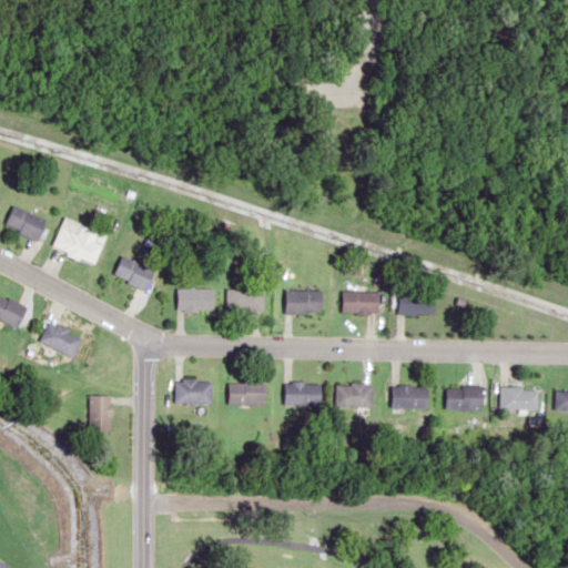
[(2,224),(37,240),(46,220),(11,204),(2,224)]
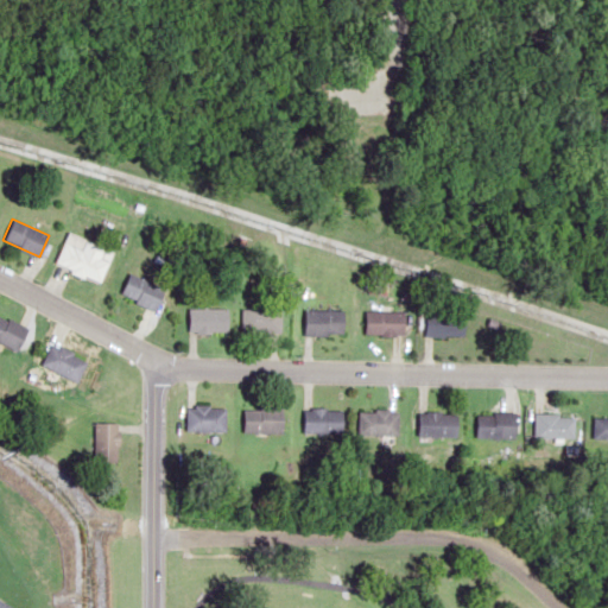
[(101,282),(112,248),(65,233),(54,266),(101,282)]
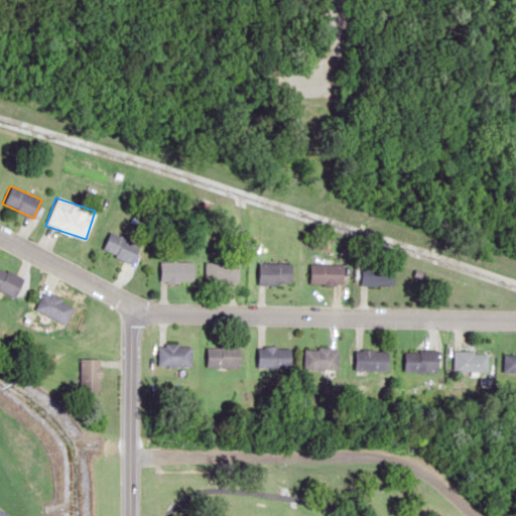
[(141,249),(112,230),(101,247),(130,265),(141,249)]
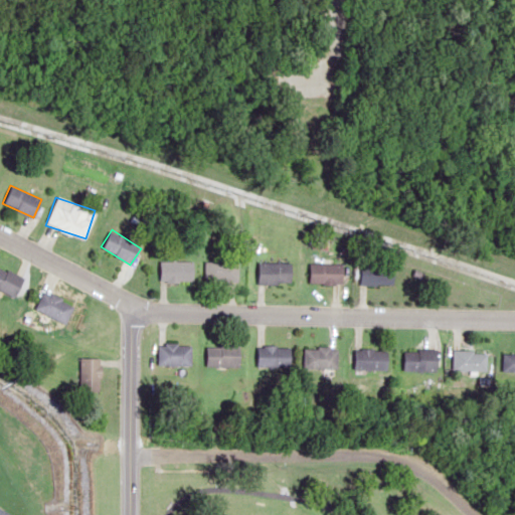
[(193,262),(159,262),(159,281),(193,281),(193,262)]
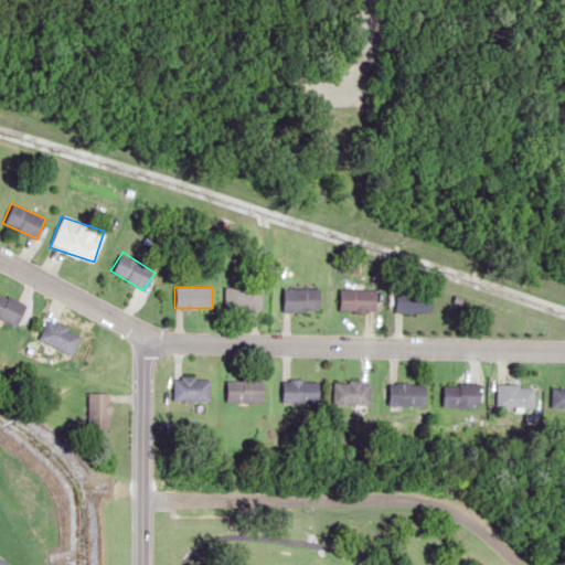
[(260,310),(260,287),(224,287),(224,310),(260,310)]
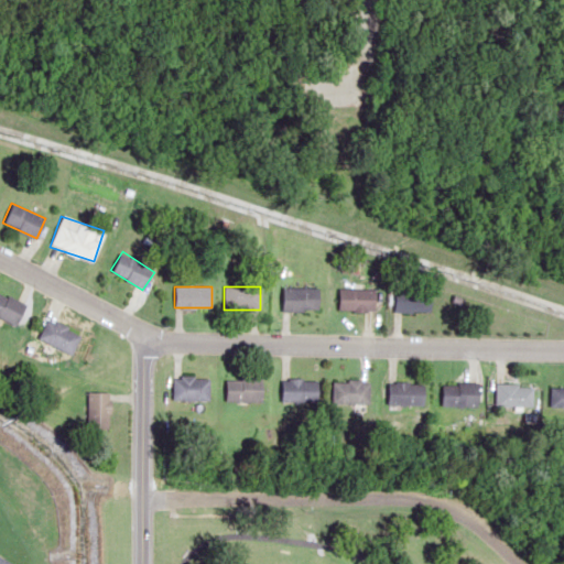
[(282,310),(317,310),(317,286),(282,286),(282,310)]
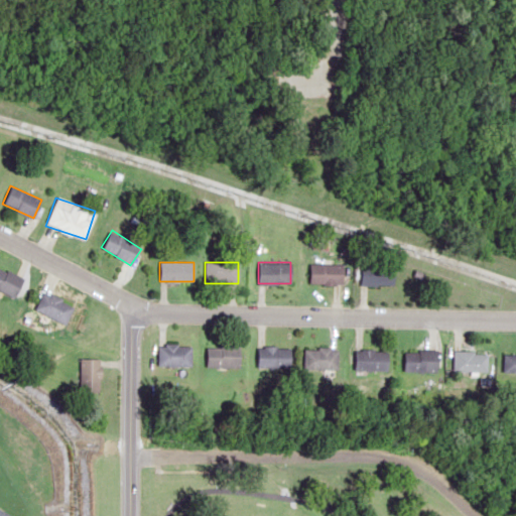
[(342,284),(342,264),(309,264),(309,284),(342,284)]
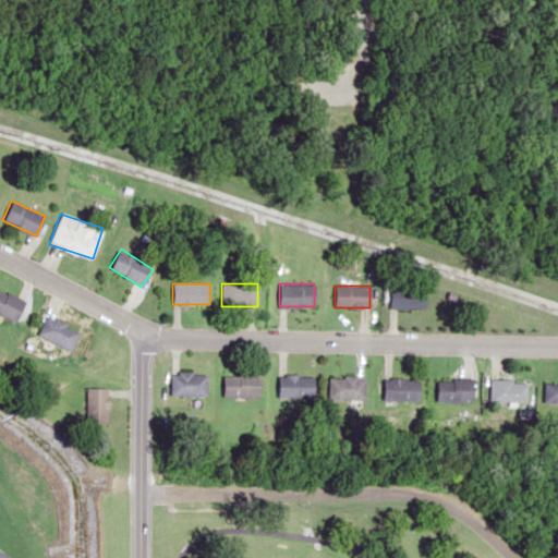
[(389,288),(389,308),(424,308),(424,288),(389,288)]
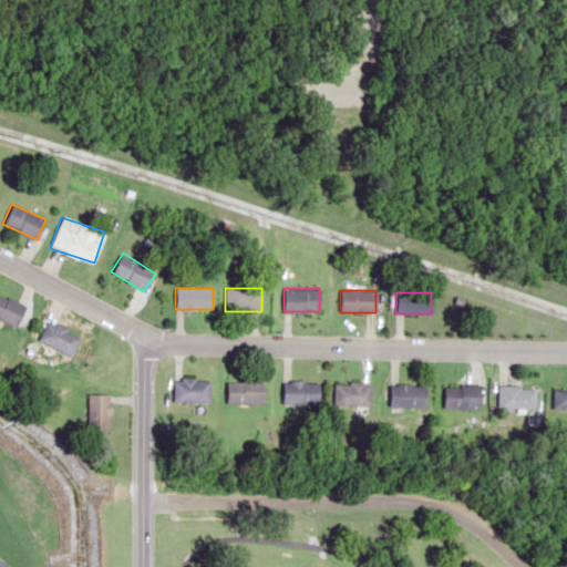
[(0,319),(16,327),(26,307),(0,294),(0,319)]
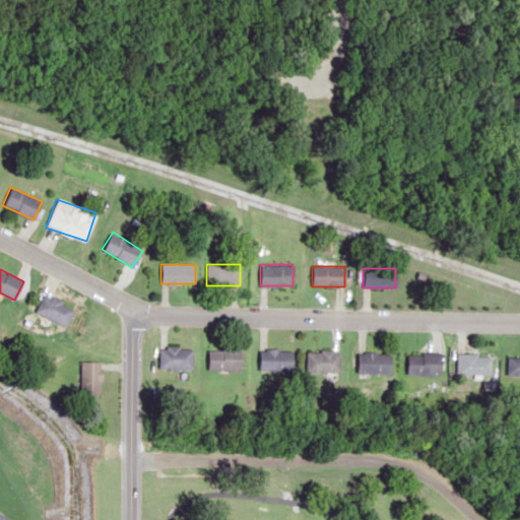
[(35,312),(64,327),(73,308),(44,293),(35,312)]
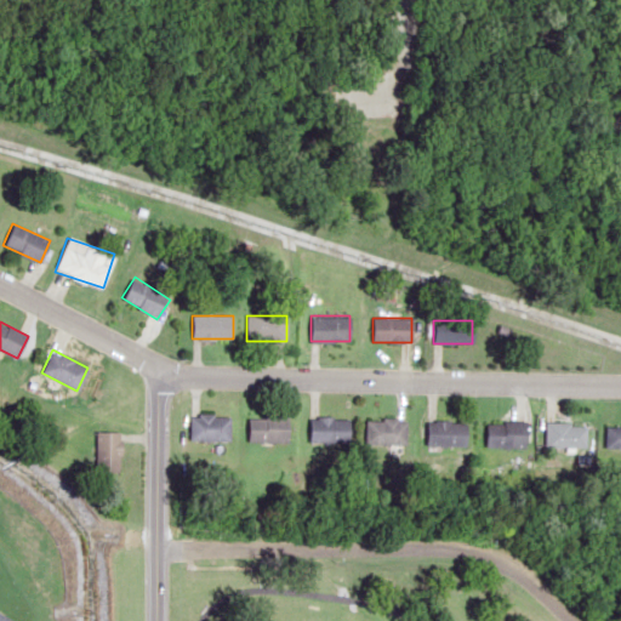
[(228,415),(189,415),(189,440),(228,440),(228,415)]
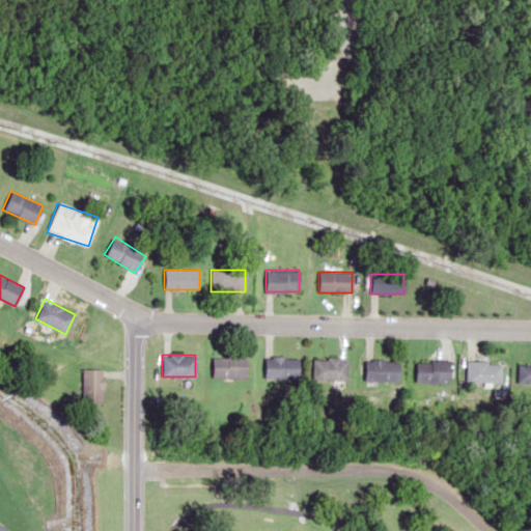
[(247,379),(247,356),(211,356),(211,379),(247,379)]
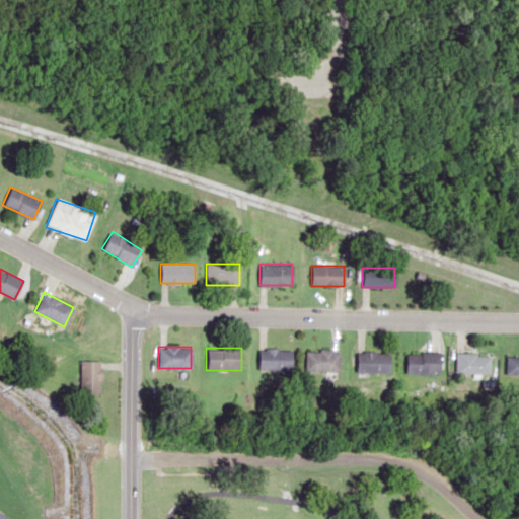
[(292,370),(292,349),(257,349),(257,370),(292,370)]
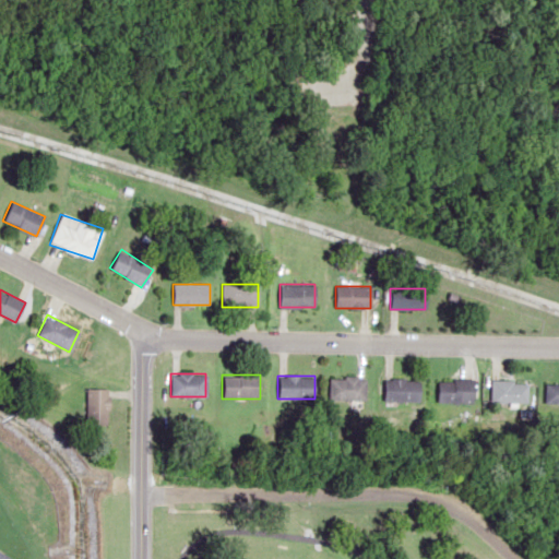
[(329,377),(329,399),(361,399),(361,377),(329,377)]
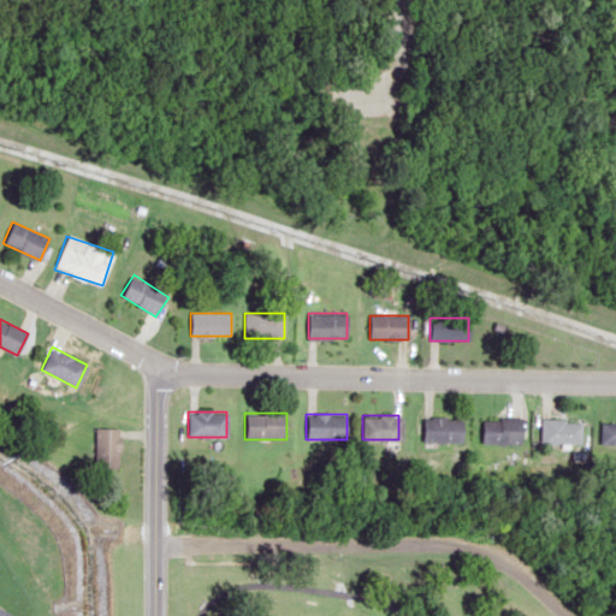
[(422,442),(462,442),(462,418),(422,418),(422,442)]
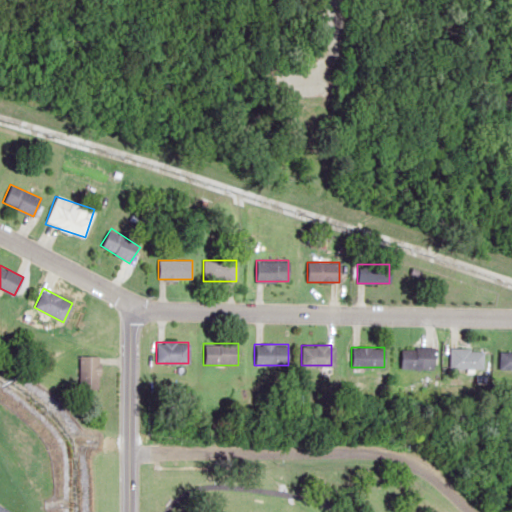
[(433,348),(400,348),(400,369),(433,369),(433,348)]
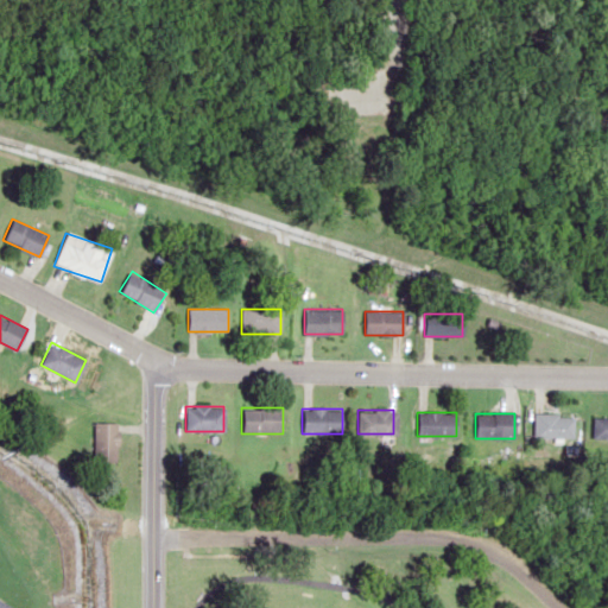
[(531,438),(571,438),(571,413),(531,413),(531,438)]
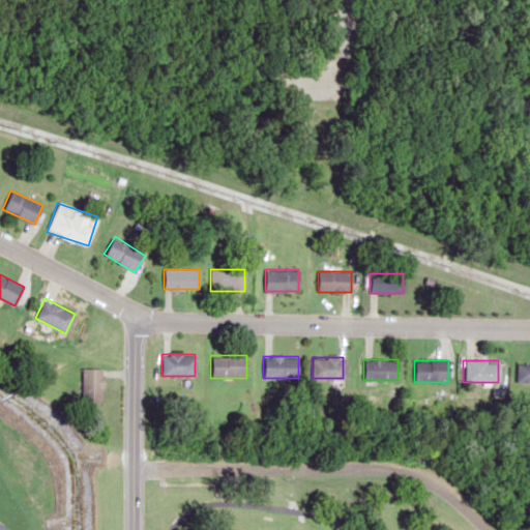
[(529,362),(514,362),(514,382),(529,382),(529,362)]
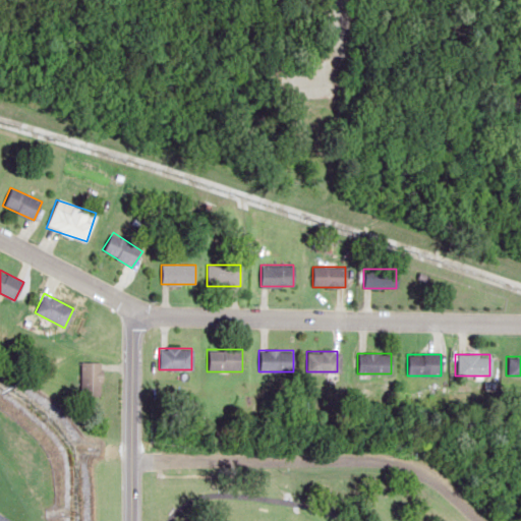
[(80,362),(80,396),(100,396),(100,362),(80,362)]
